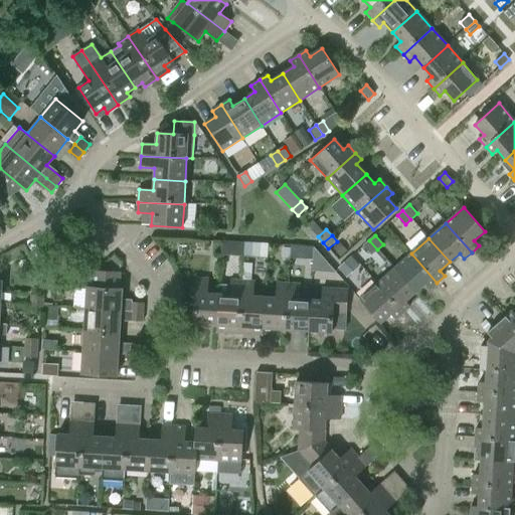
[(377,249),(369,240),(363,246),(371,254),(377,249)]
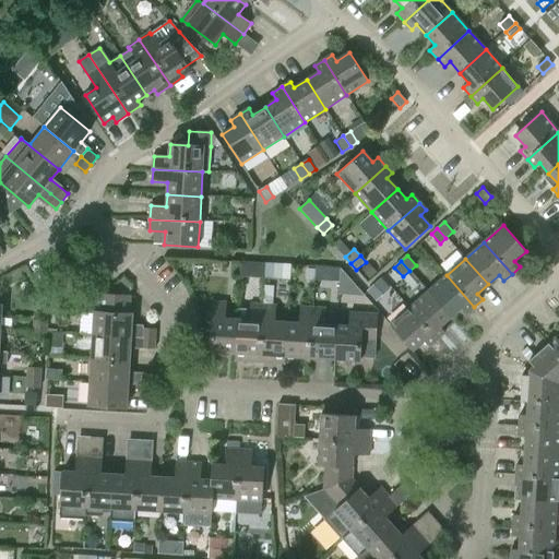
[(240,277),(265,278),(266,263),(240,262),(240,277)]
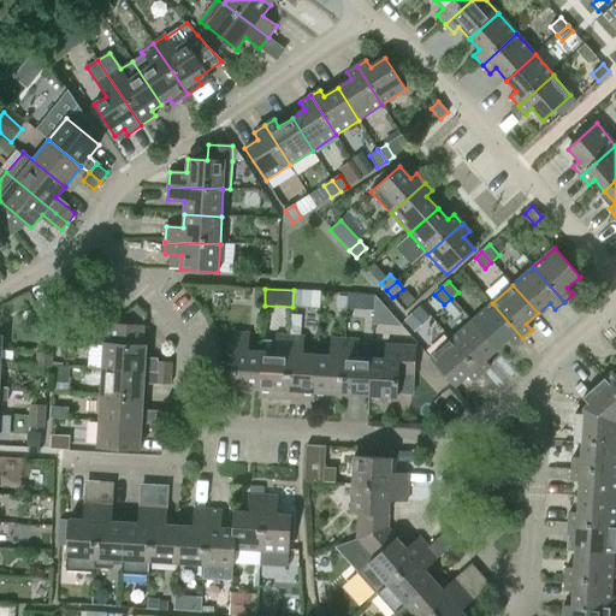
[(294,290),(292,307),(320,309),(320,292),(294,290)]
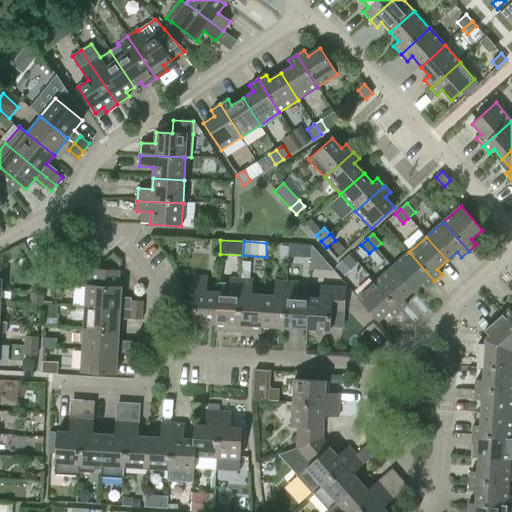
[(292,255),(311,254),(310,244),(291,245),(292,255)]
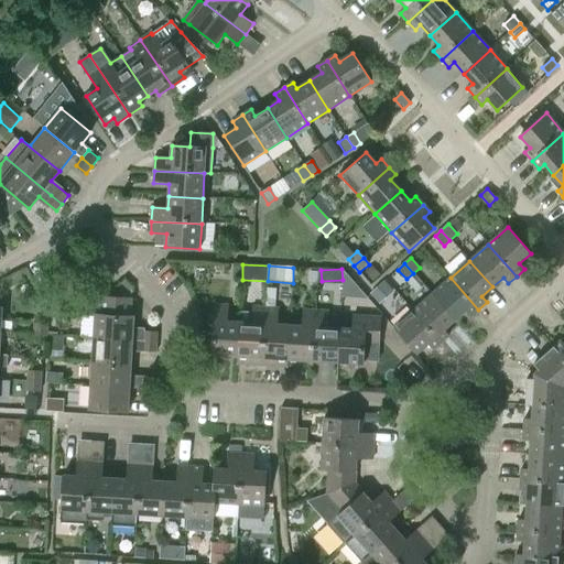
[(470,317),(478,310),(451,278),(432,294),(455,321),(465,311),(470,317)]
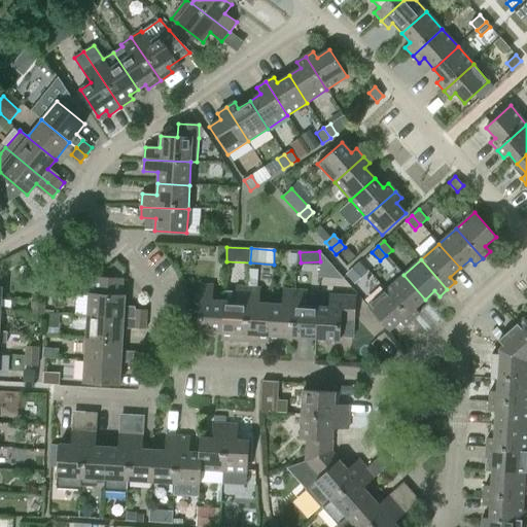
[(415,309),(425,300),(403,275),(385,290),(412,320),(420,314),(415,309)]
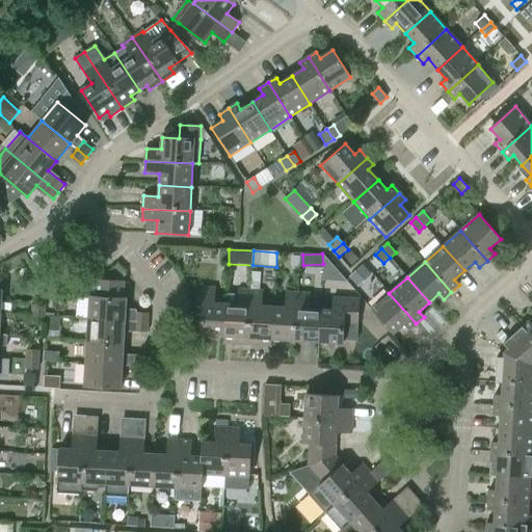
[(90,295),(89,319),(125,321),(135,322),(148,323),(149,312),(136,312),(136,309),(126,309),(127,297),(124,296),(125,280),(96,278),(95,295),(90,295)]
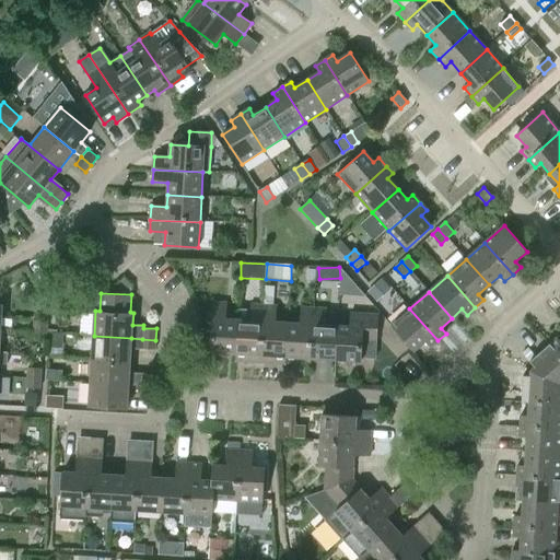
[(210,352),(236,354),(238,321),(237,321),(226,319),(228,304),(212,303),(211,330),(200,330),(198,352),(210,352)]
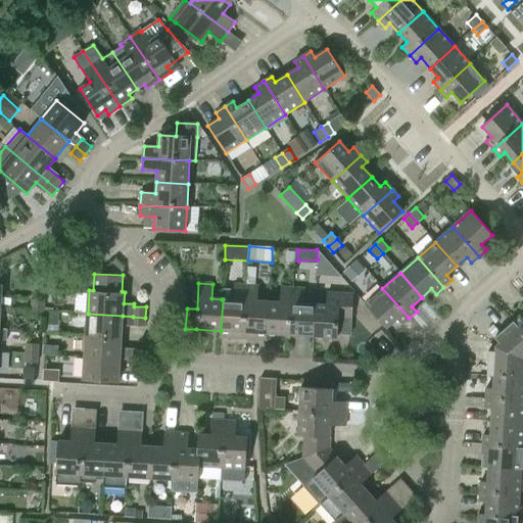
[(243,339),(247,286),(234,285),(234,289),(223,289),(222,299),(223,299),(221,331),(221,338),(243,339)]
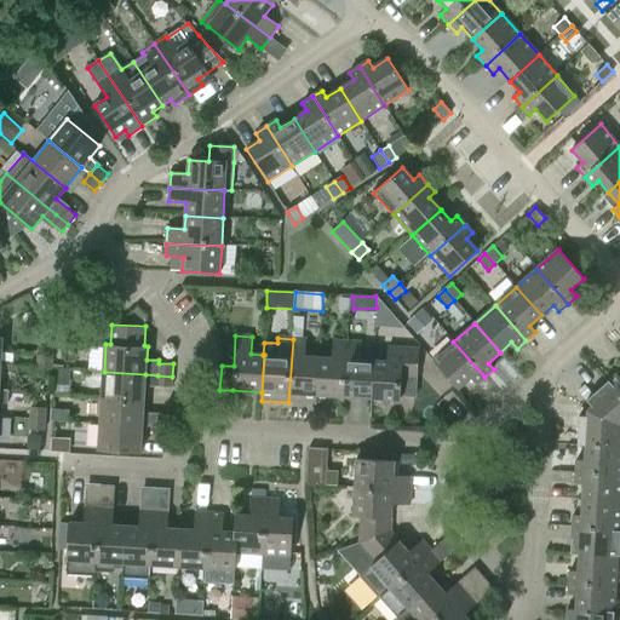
[(293,339),(288,402),(316,403),(317,396),(320,357),(305,357),(305,339),(293,339)]
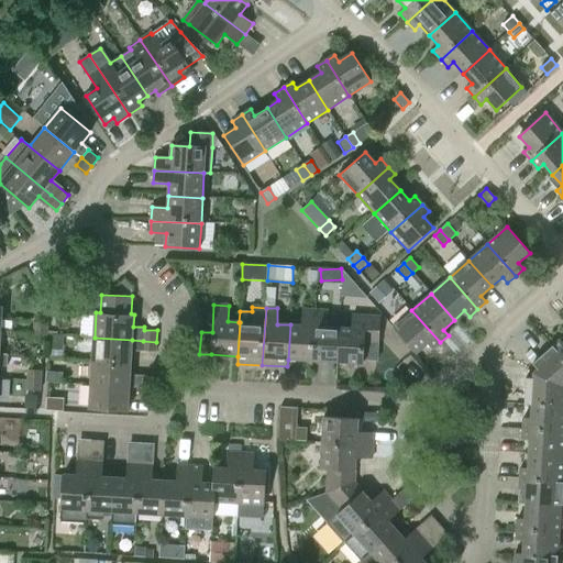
[(301,326),(290,324),(288,360),(312,361),(316,310),(302,310),(301,326)]
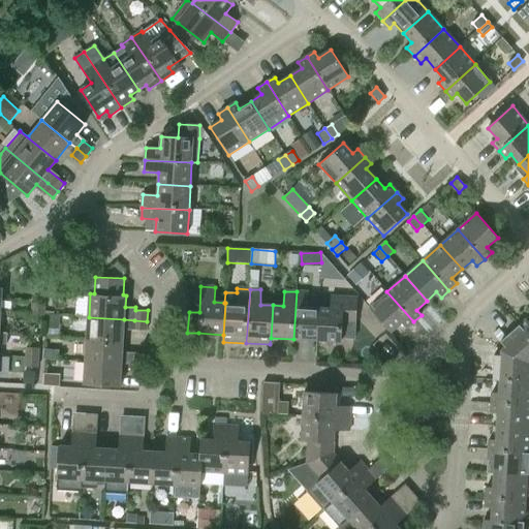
[(309,292),(297,291),(293,339),(317,340),(318,308),(308,307),(309,292)]
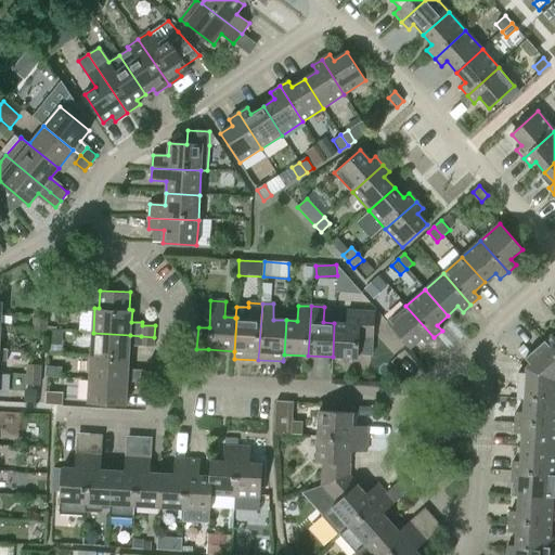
[(426,345),(434,337),(405,306),(387,323),(410,349),(421,339),(426,345)]
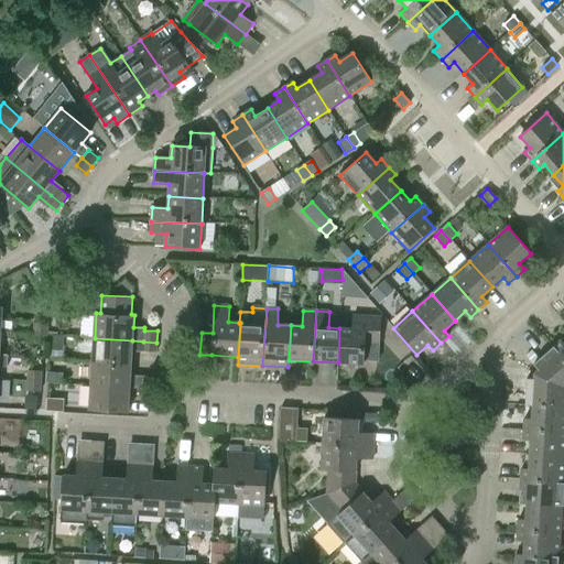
[(353,329),(339,328),(338,362),(378,366),(381,317),(353,316),(353,329)]
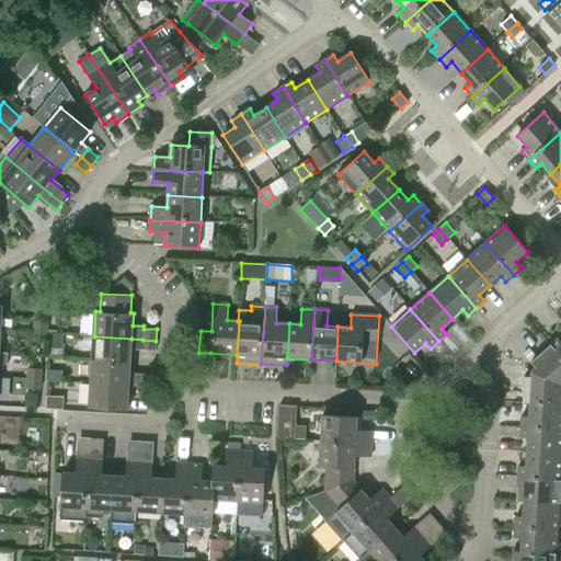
[(34,321),(34,331),(47,332),(47,321),(34,321)]
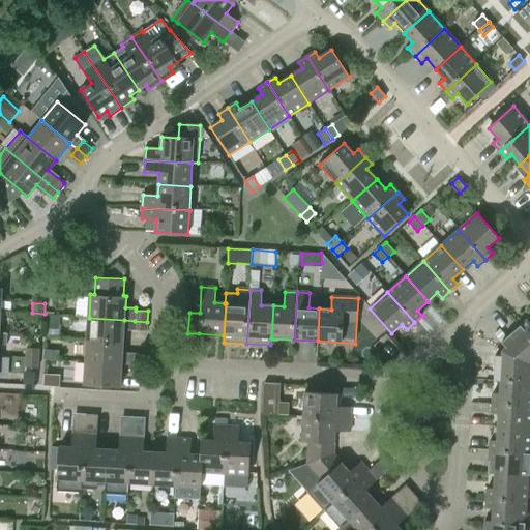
[(43,323),(45,314),(32,313),(31,322),(43,323)]
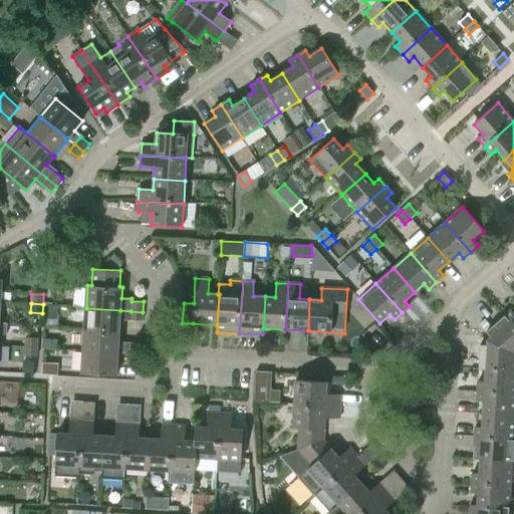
[(513,307),(504,316),(513,327),(513,307)]
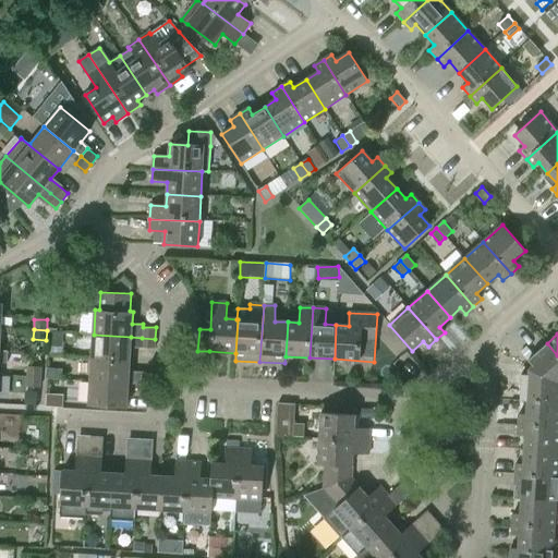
[(131,337),(94,335),(92,358),(130,360),(131,347),(155,348),(155,339),(142,338),(131,337)]
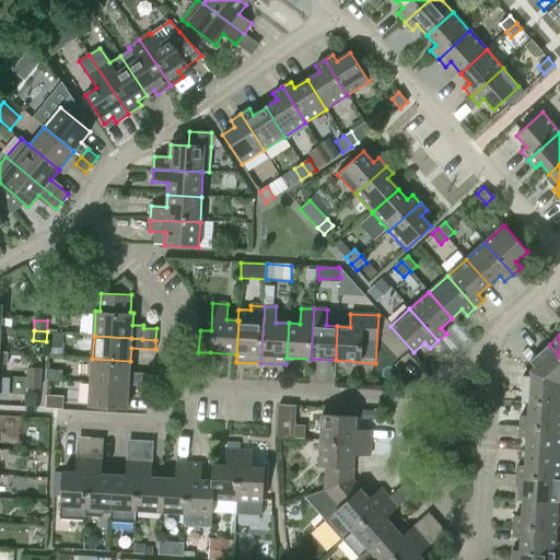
[(559,385),(559,357),(549,345),(529,362),(534,368),(531,371),(559,385)]
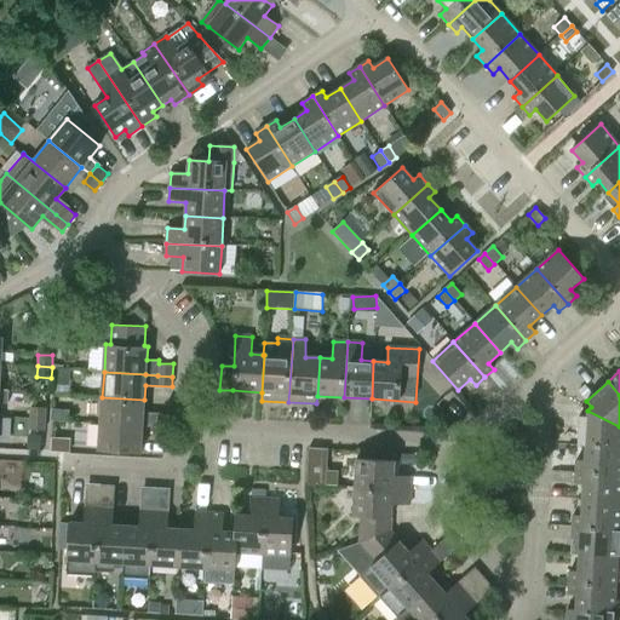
[(143,426),(155,428),(170,428),(170,417),(162,415),(160,414),(143,413),(144,400),(102,397),(101,424),(143,426)]
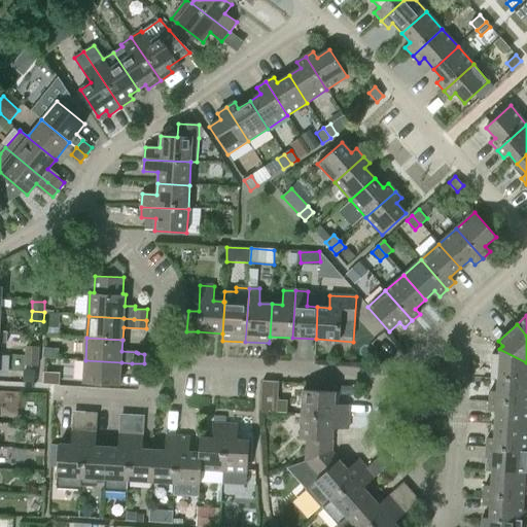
[(26,356),(38,357),(39,346),(27,345),(26,356)]
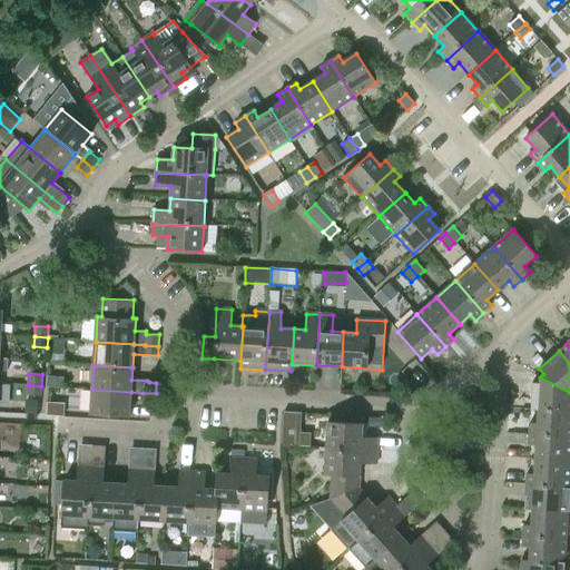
[(49,376),(48,387),(64,389),(64,377),(49,376)]
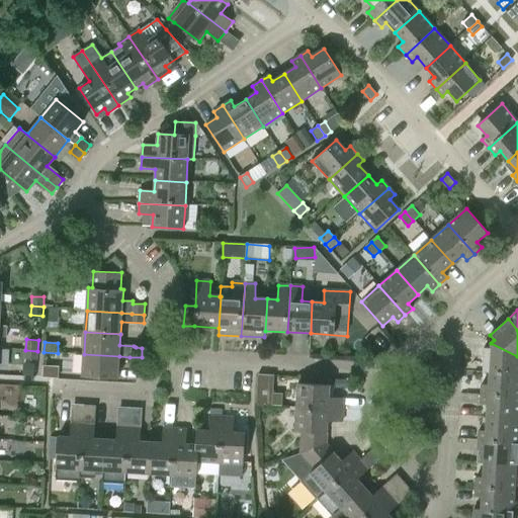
[(517,356),(491,343),(491,348),(484,348),(482,372),(489,372),(517,373),(517,356)]
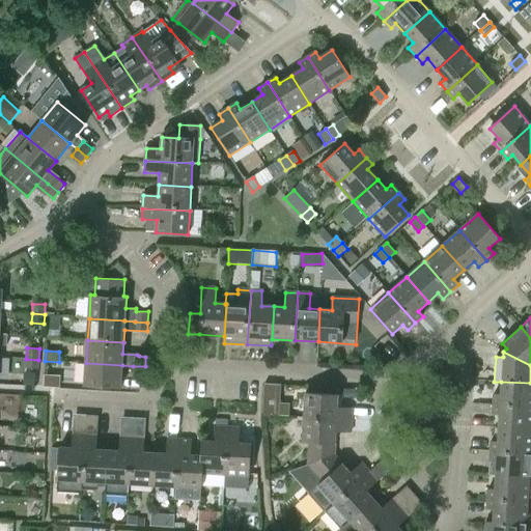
[(38,360),(26,359),(26,366),(38,367),(38,360)]
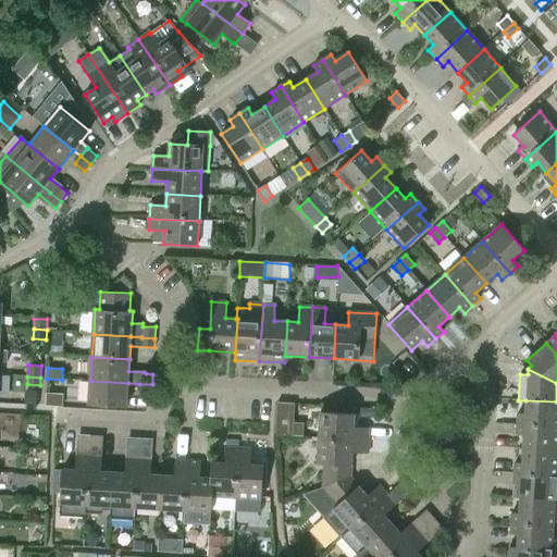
[(126,407),(128,383),(90,381),(89,405),(126,407)]
